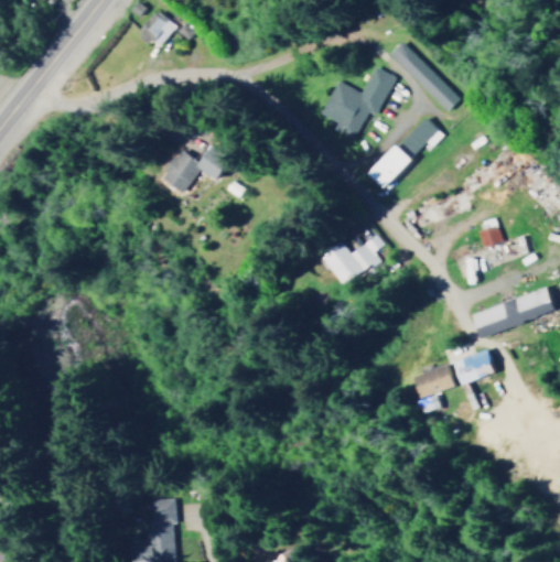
[(32,0),(49,10),(54,0),(32,0)]
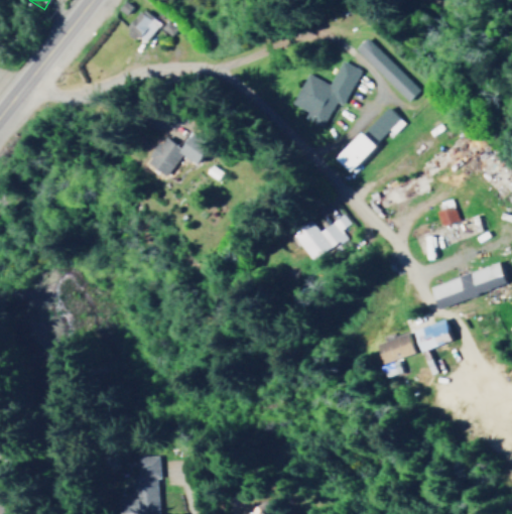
[(125,31),(141,46),(161,25),(144,10),(125,31)]
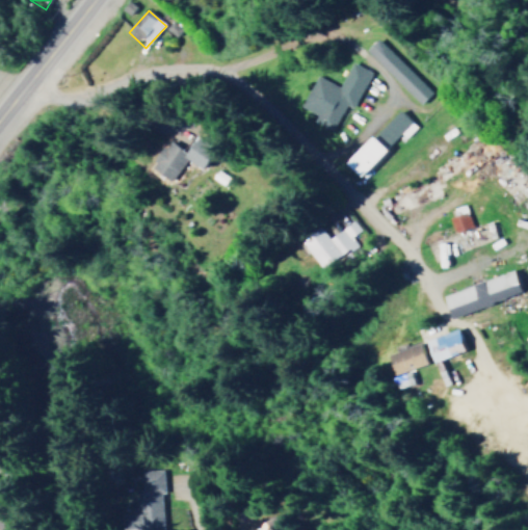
[(367,51),(420,105),(431,94),(379,40),(367,51)]
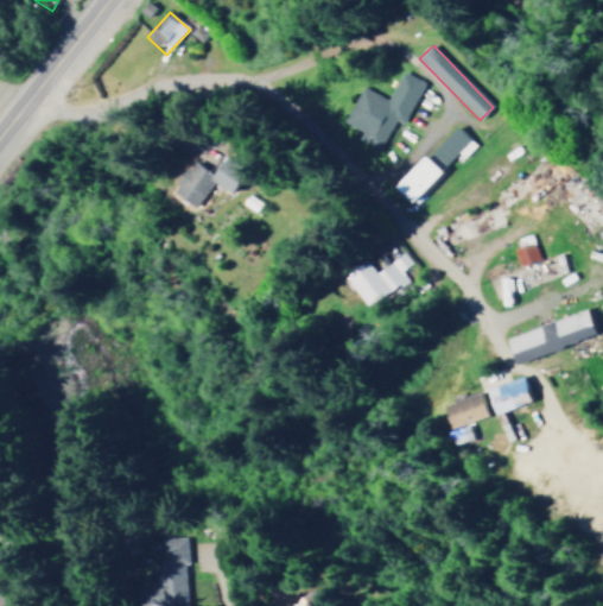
[(425,83),(402,73),(389,101),(362,88),(346,124),(363,133),(360,141),(381,151),(395,120),(405,125),(425,83)]
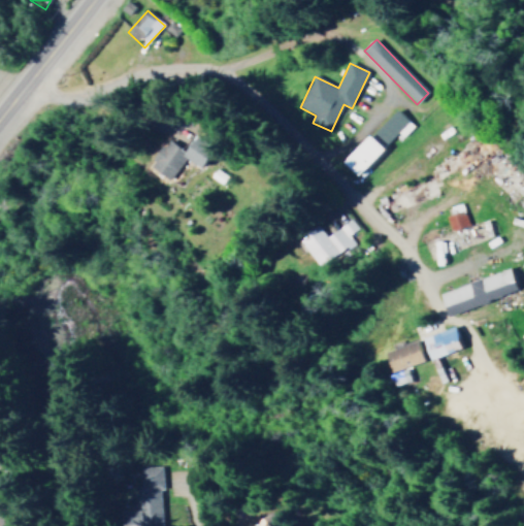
[(373,135),(386,146),(398,133),(403,138),(415,127),(397,110),(373,135)]
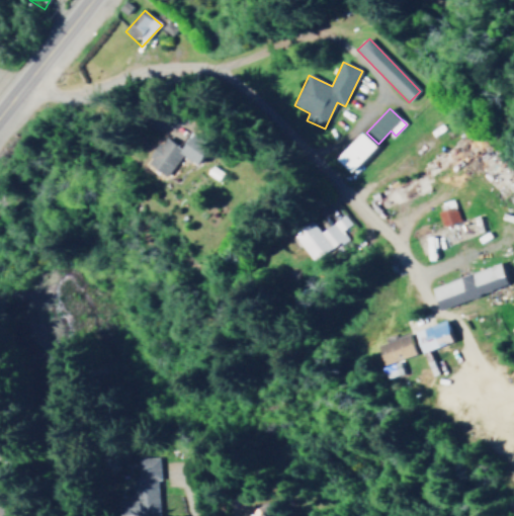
[(338,159),(352,173),(378,147),(365,133),(338,159)]
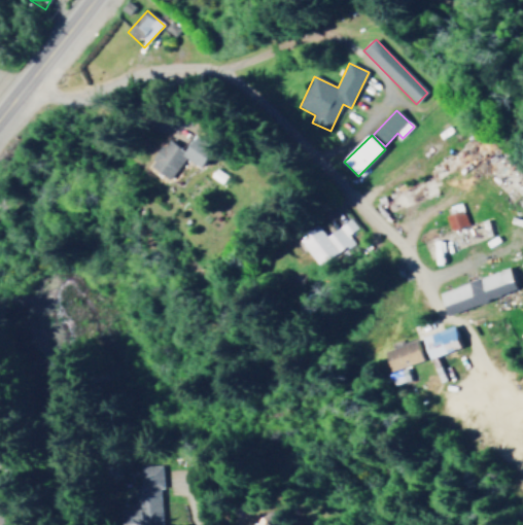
[(203,168),(216,148),(198,136),(187,152),(168,140),(150,167),(172,180),(186,158),(203,168)]
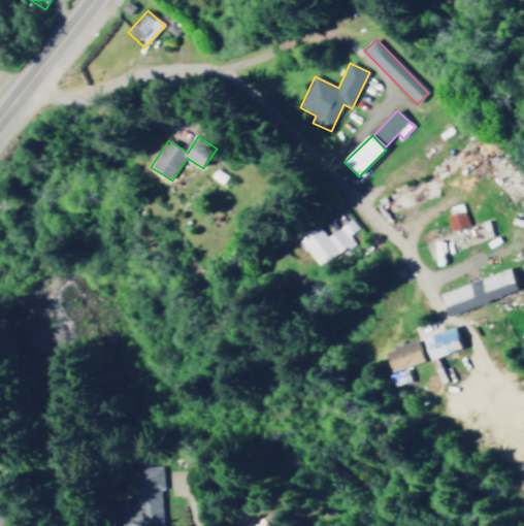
[(464,211),(447,218),(452,232),(469,226),(464,211)]
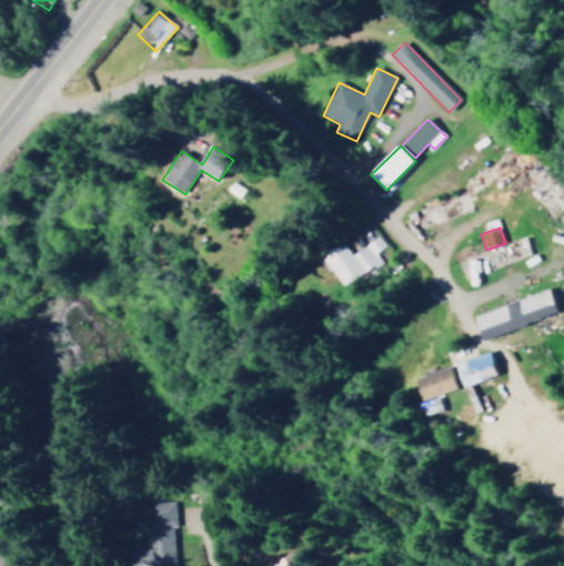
[(345,289),(382,263),(376,254),(386,248),(379,236),(352,255),(344,244),(324,259),(345,289)]
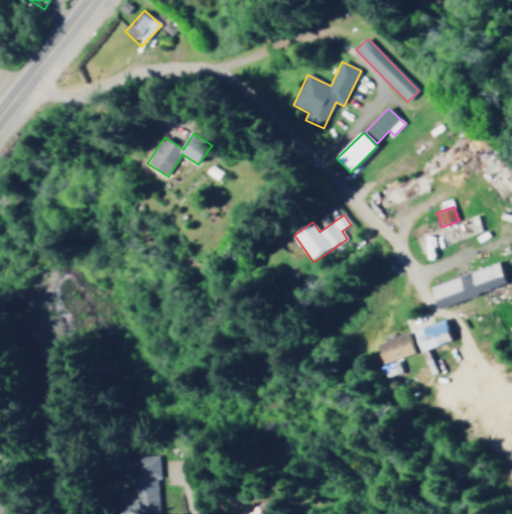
[(431,286),(438,308),(508,286),(501,264),(431,286)]
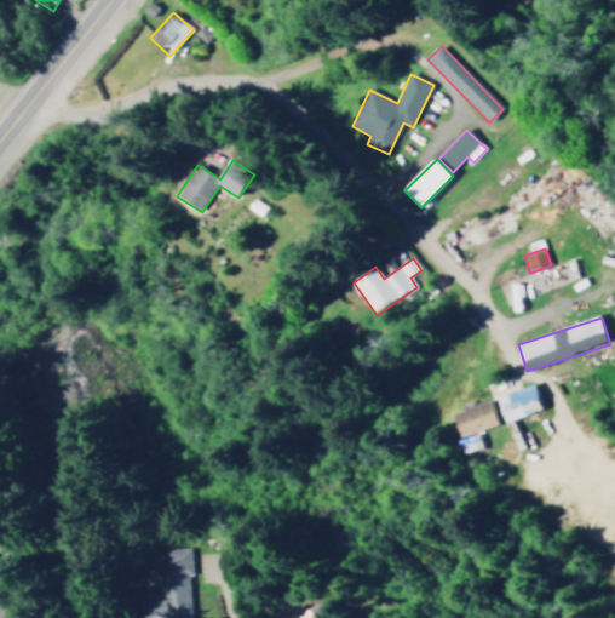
[(498,399),(507,424),(545,410),(534,384),(498,399)]
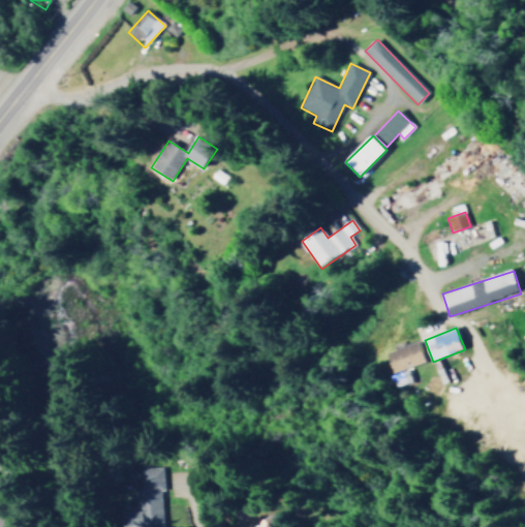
[(394,374),(426,363),(419,342),(387,353),(394,374)]
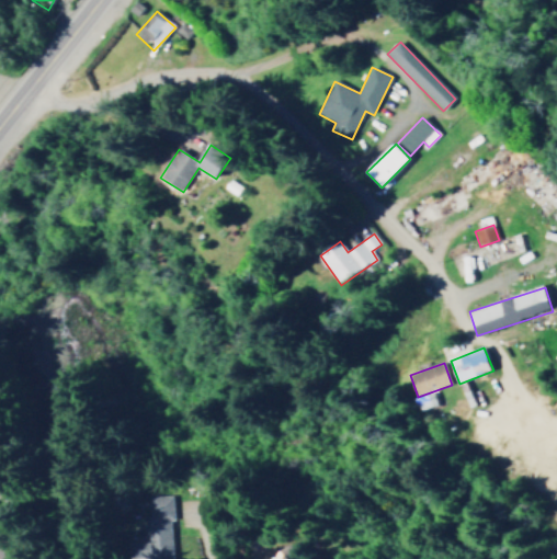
[(150,499),(151,520),(147,520),(147,544),(129,545),(131,558),(172,558),(171,521),(174,521),(173,498),(150,499)]
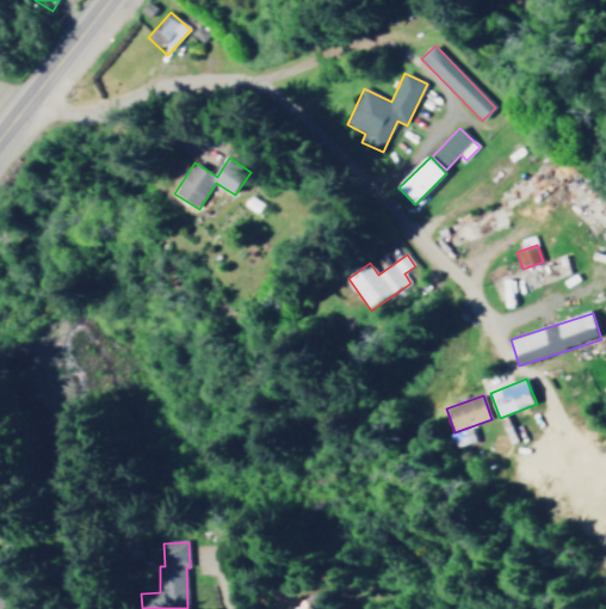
[(308,595),(304,608),(329,608),(332,601),(308,595)]
